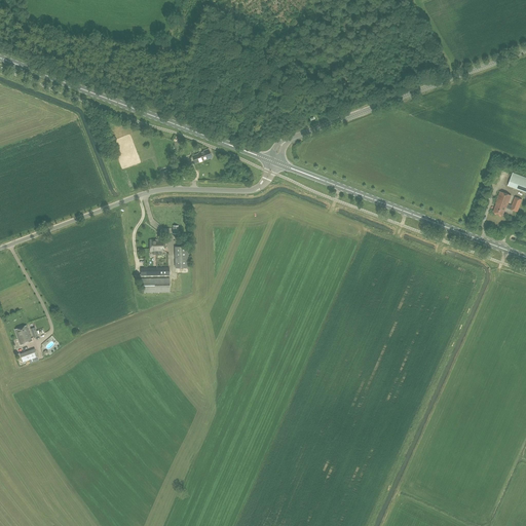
[(195,163),(211,158),(211,156),(209,150),(208,150),(198,153),(199,154),(192,156),(195,163)]
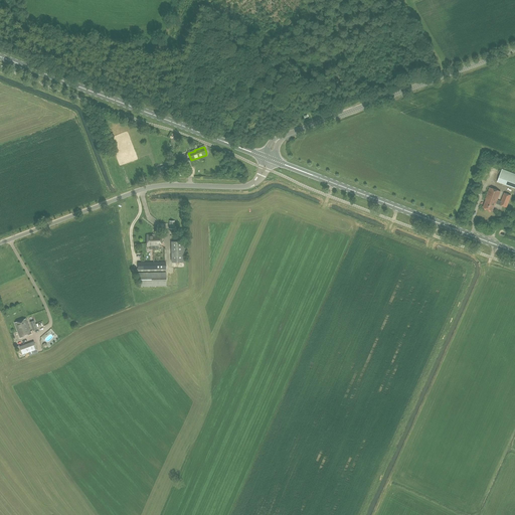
[(177,165),(188,161),(186,155),(174,160),(177,165)]
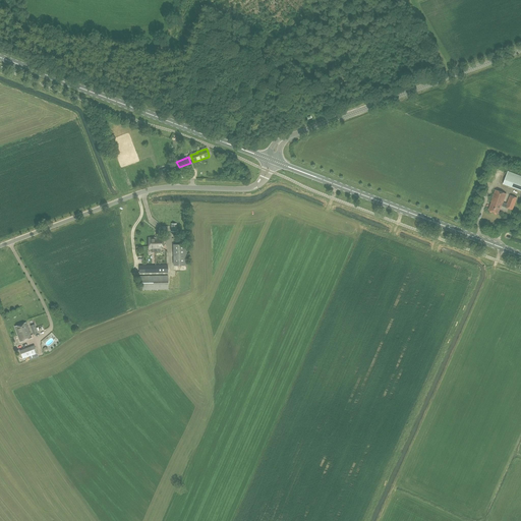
[(503,184),(520,190),(520,176),(508,172),(503,184)]
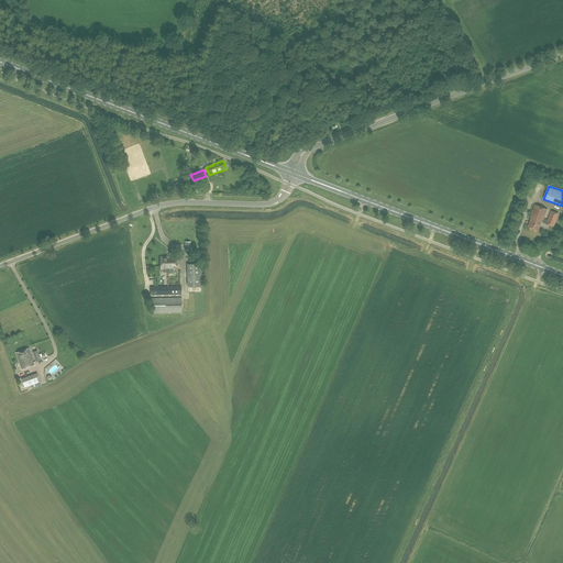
[(543,219),(547,209),(536,205),(530,218),(531,218),(528,227),(538,231),(541,222),(553,227),(558,213),(551,211),(548,220),(543,219)]
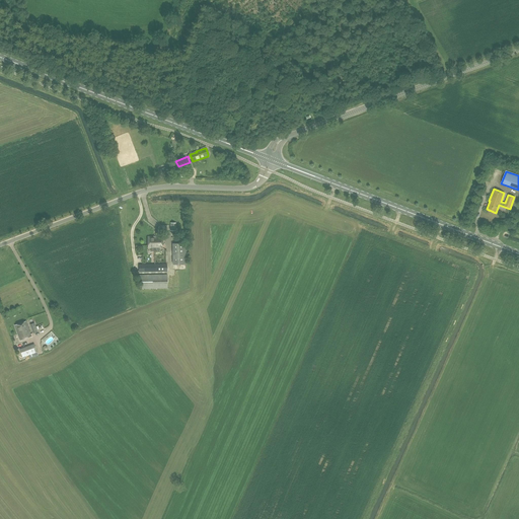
[(162,236),(147,236),(147,248),(162,248),(162,236)]
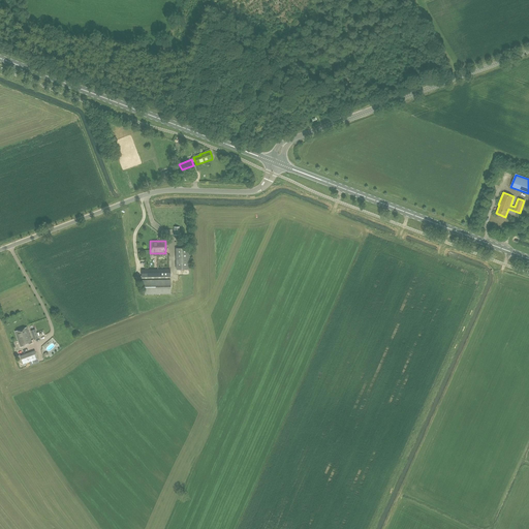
[(189,248),(176,248),(176,270),(189,269),(189,248)]
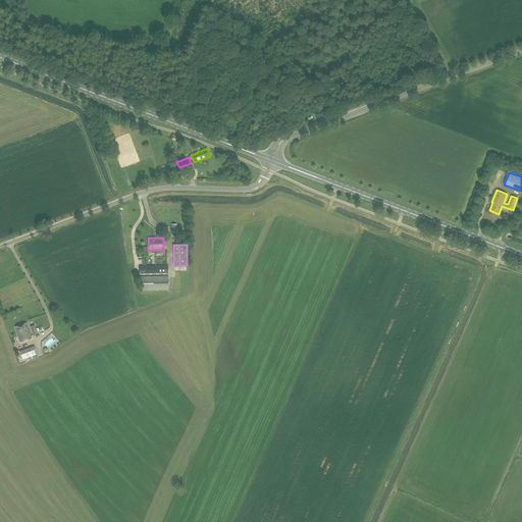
[(168,265),(140,265),(140,274),(168,273),(168,265)]
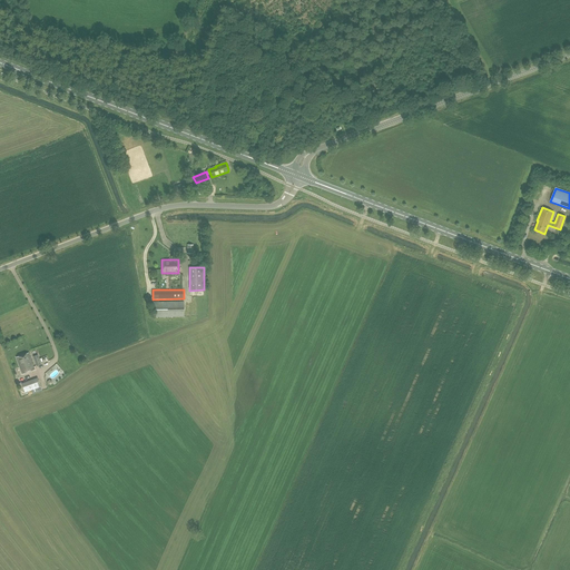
[(184,316),(184,303),(184,301),(153,302),(153,317),(184,316)]
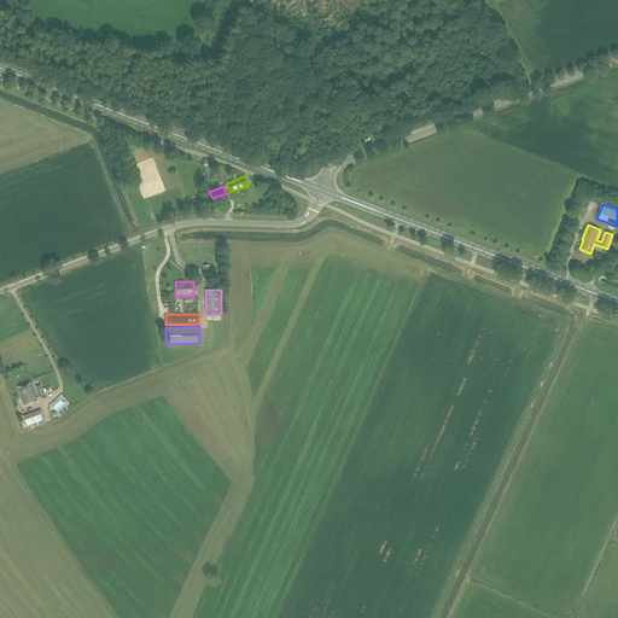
[(17,388),(24,406),(38,401),(31,383),(17,388)]
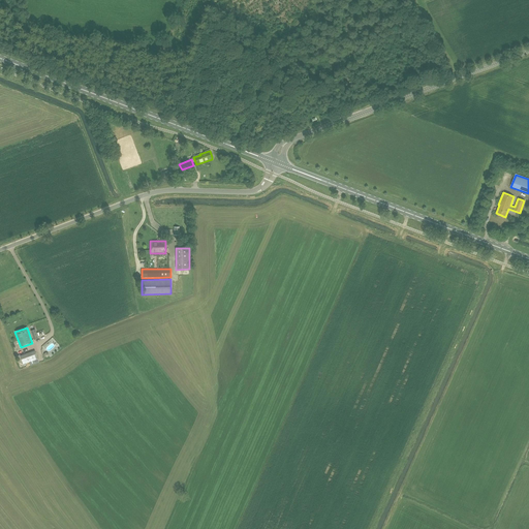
[(53,337),(43,345),(50,352),(60,343),(53,337)]
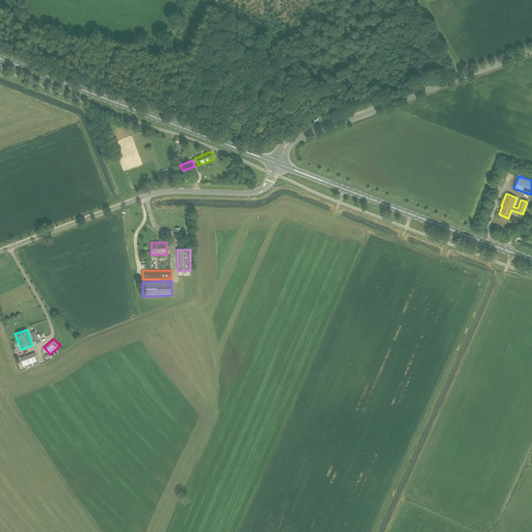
[(35,353),(21,358),(23,366),(37,361),(35,353)]
